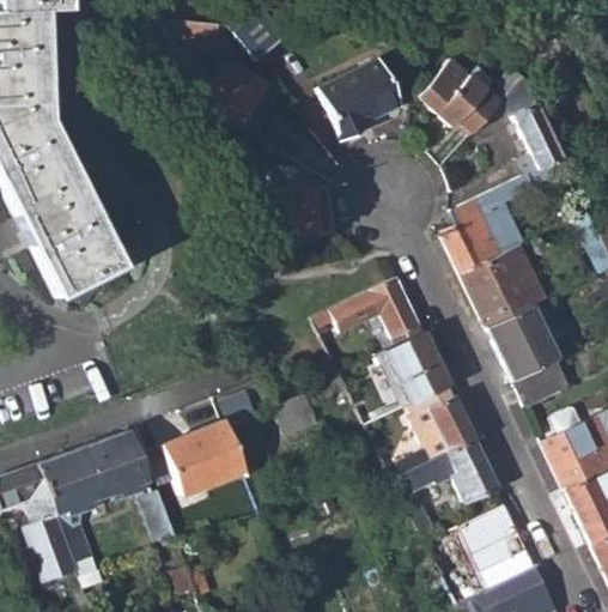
[(0,0),(0,167),(59,294),(120,265),(50,116),(43,4),(67,2),(67,0),(0,0)]
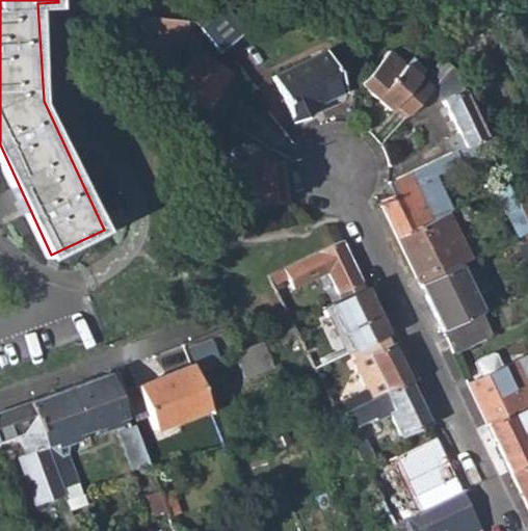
[(206,22),(221,48),(248,31),(233,5),(206,22)]
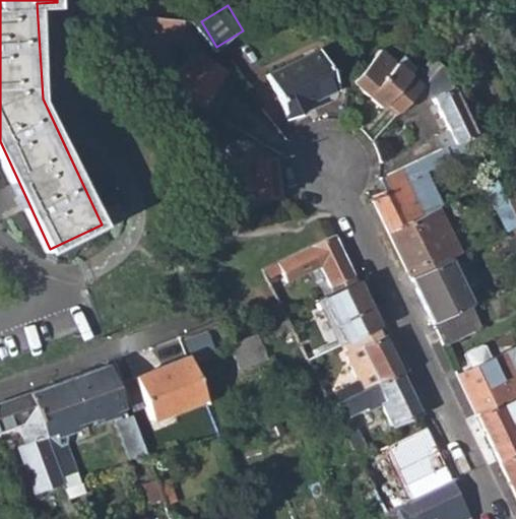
[(152,15),(150,28),(187,33),(188,19),(152,15)]
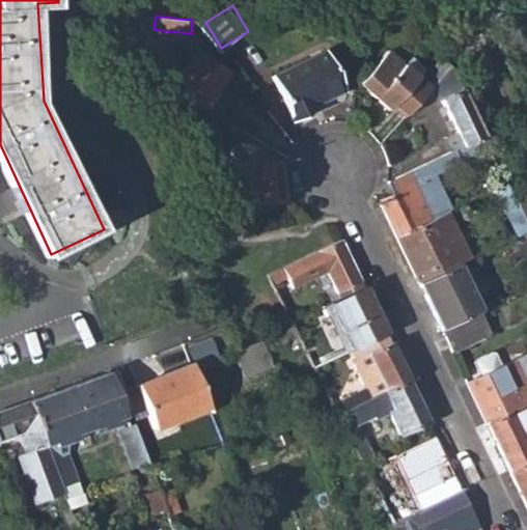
[(324,50),(273,77),(296,121),(314,112),(311,106),(344,89),(324,50)]
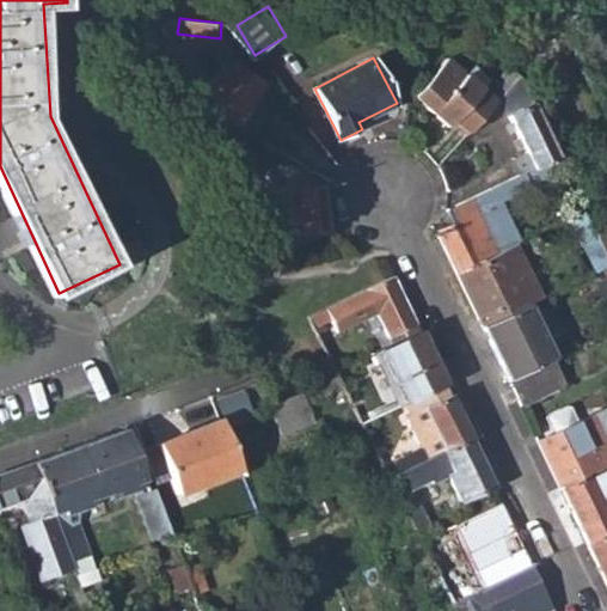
[(449,57),(416,96),(452,127),(455,124),(470,135),(498,102),(449,57)]
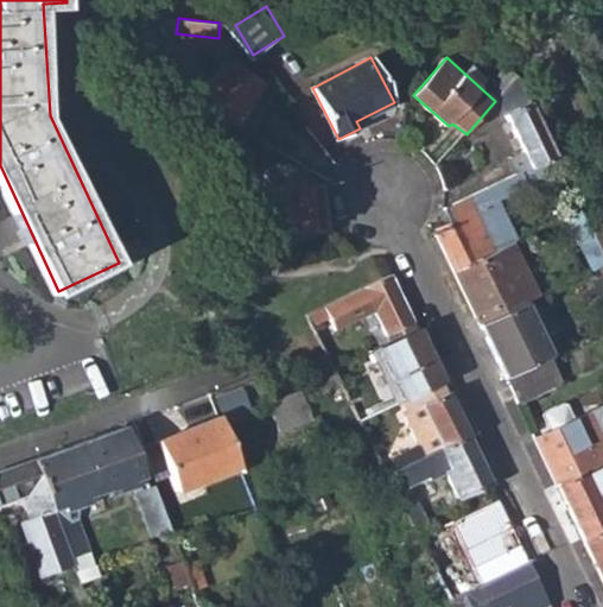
[(203,102),(242,126),(268,82),(230,58),(203,102)]
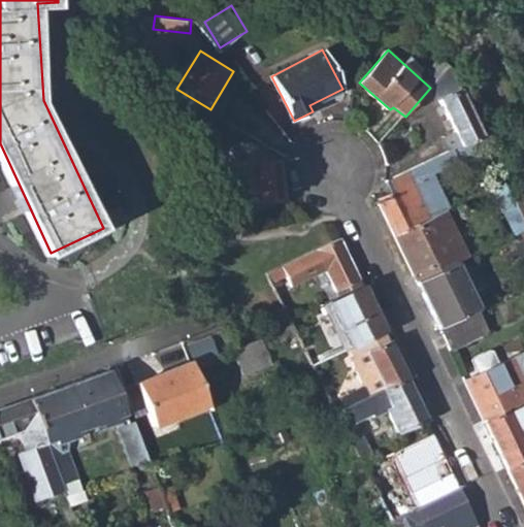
[(463,90),(443,100),(458,133),(449,137),(454,147),(469,141),(485,134),(463,90)]
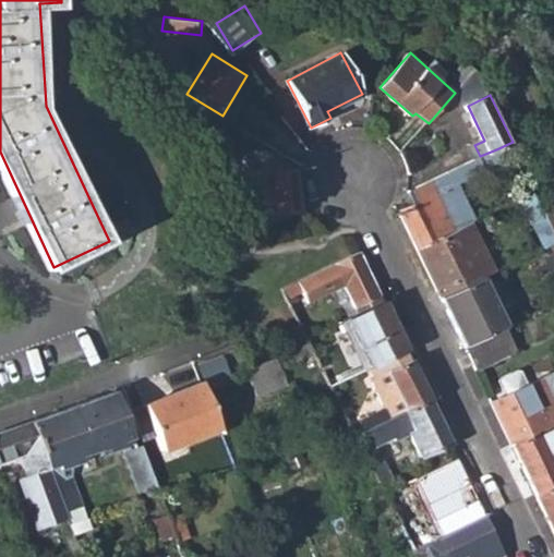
[(503,160),(496,149),(480,156),(458,168),(412,190),(411,193),(416,204),(406,207),(402,213),(419,249),(462,227),(472,223),(477,221),(468,202),(465,204),(456,185),(485,170),(484,168),(503,160)]
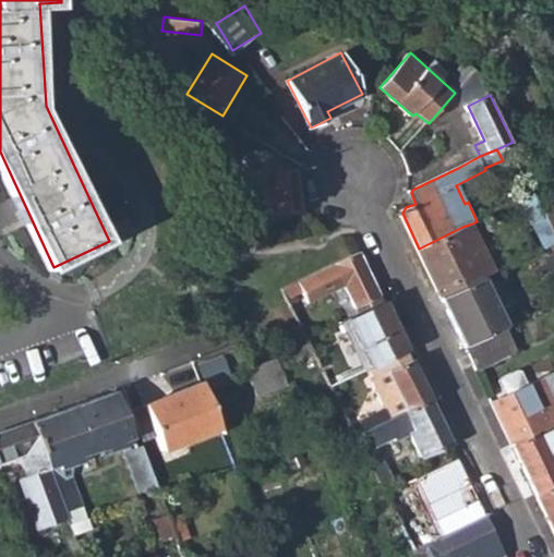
[(262,214),(301,209),(297,169),(272,172),(273,191),(259,192),(262,214)]
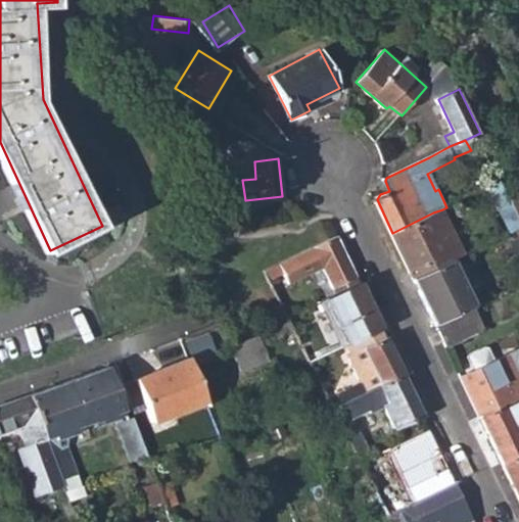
[(501,180),(489,186),(499,205),(510,200),(501,180)]
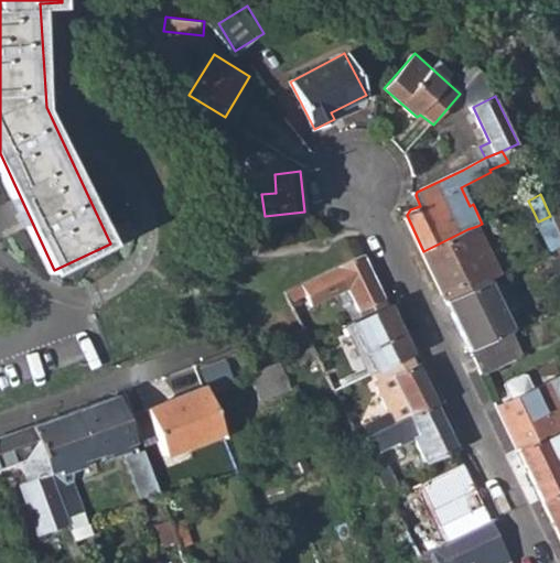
[(552,233),(546,236),(552,250),(559,247),(559,228),(555,220),(548,224),(552,233)]
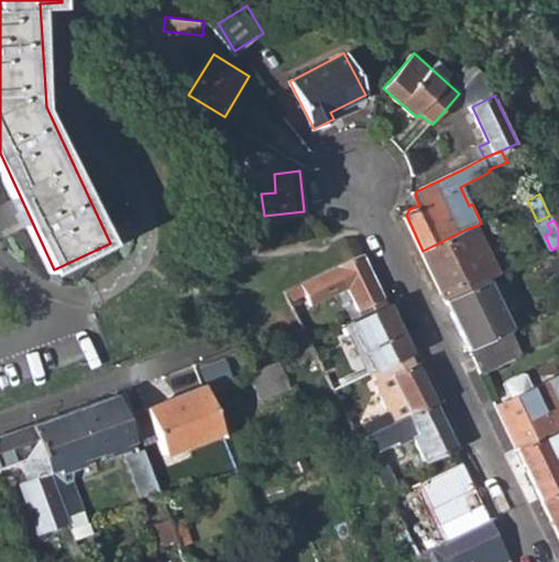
[(467,229),(423,251),(447,300),(489,279),(500,274),(477,226),(467,229)]
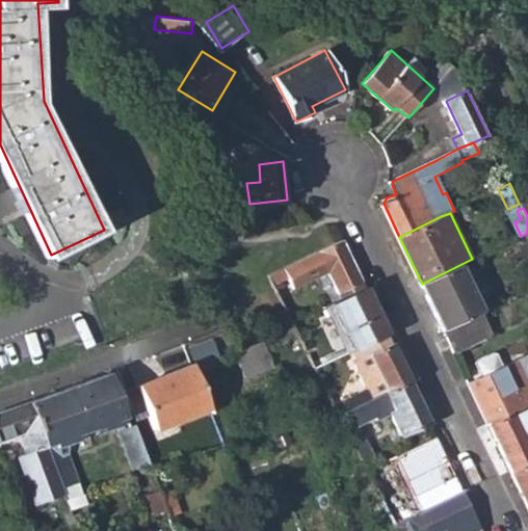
[(341,292),(363,281),(342,239),(320,251),(284,268),(294,289),(330,271),(341,292)]
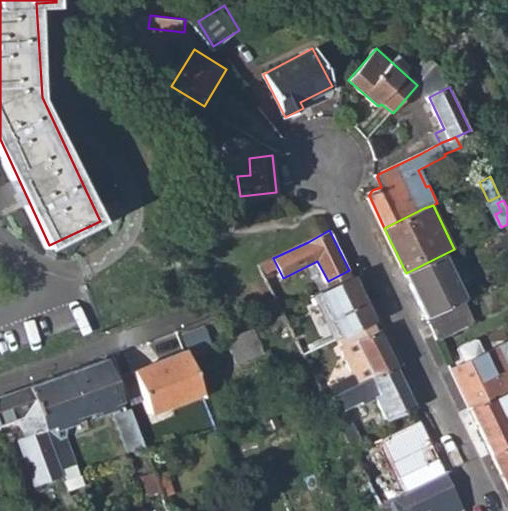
[(444,254),(406,273),(428,317),(465,300),(444,254)]
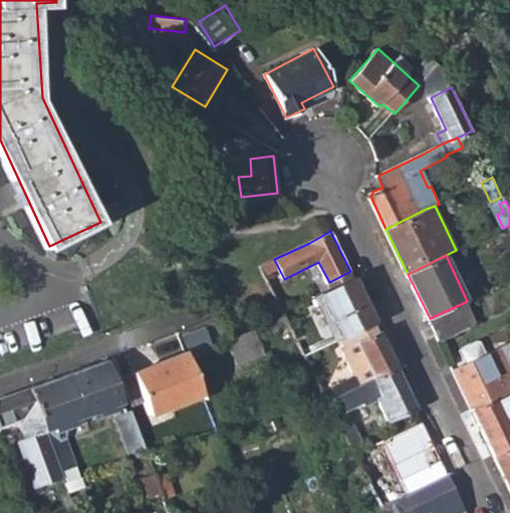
[(320,293),(342,339),(375,322),(353,276),(320,293)]
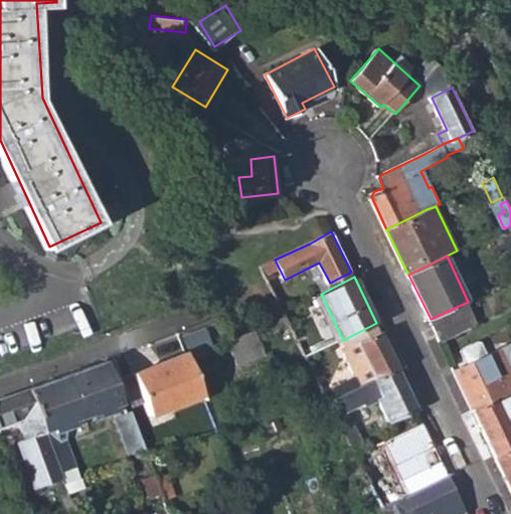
[(292,325),(279,299),(258,311),(271,335),(292,325)]
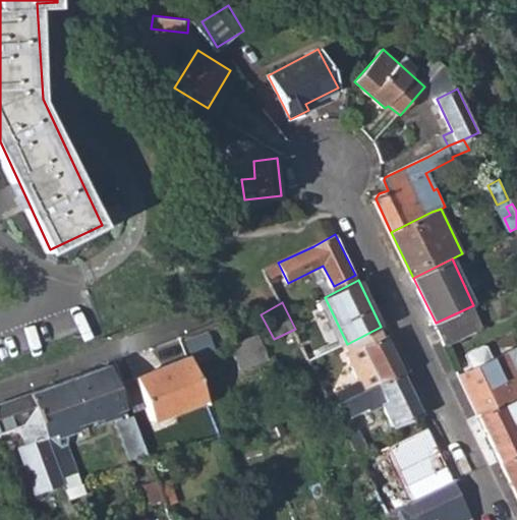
[(473,305),(436,323),(446,343),(483,326),(473,305)]
